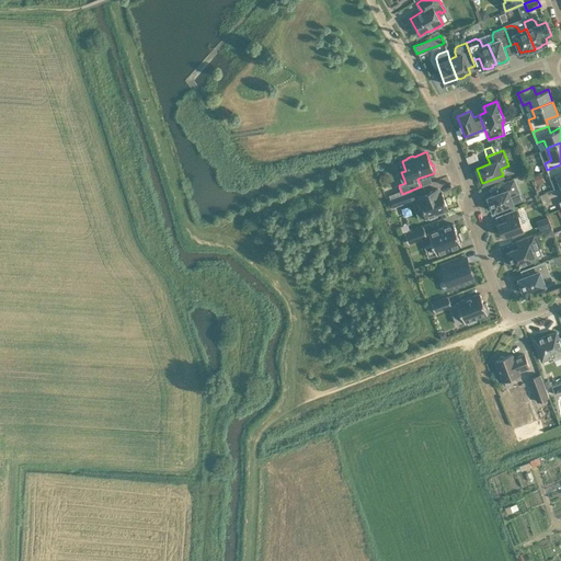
[(560,185),(560,164),(547,170),(551,182),(554,189),(560,185)]
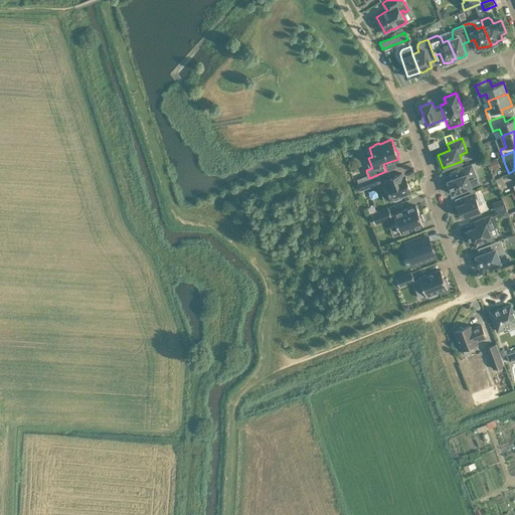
[(480,160),(479,161),(481,167),(485,165),(489,164),(486,158),(480,160)]
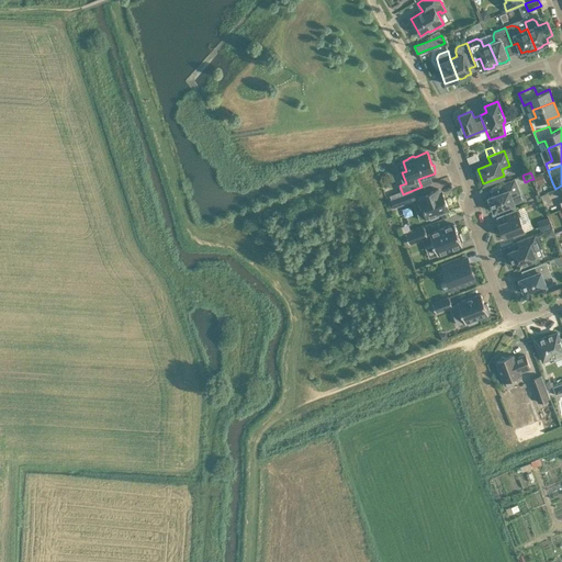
[(546,181),(542,173),(534,177),(537,184),(546,181)]
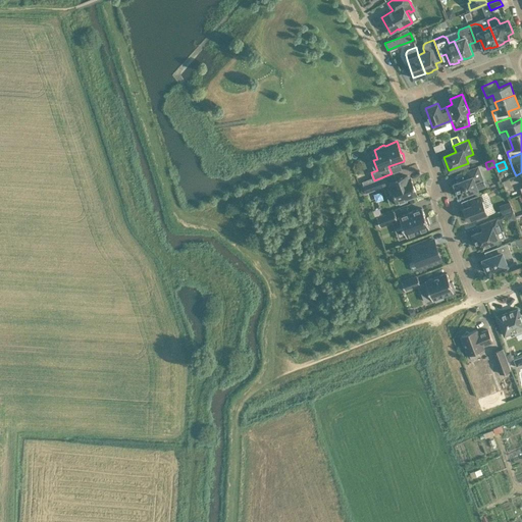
[(478,166),(463,172),(465,178),(454,183),(456,186),(454,187),(457,193),(458,192),(459,196),(478,189),(475,181),(483,179),(478,166)]
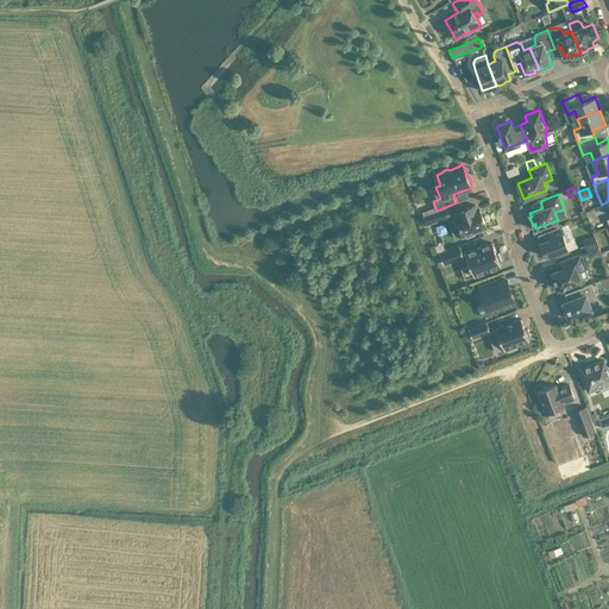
[(487,227),(479,207),(477,208),(476,205),(457,212),(458,215),(456,215),(463,236),(466,234),(468,237),(475,234),(473,232),(487,227)]
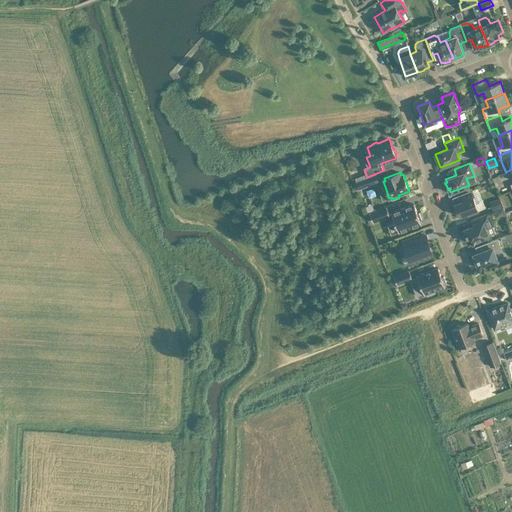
[(378,181),(376,173),(356,181),(359,188),(378,181)]
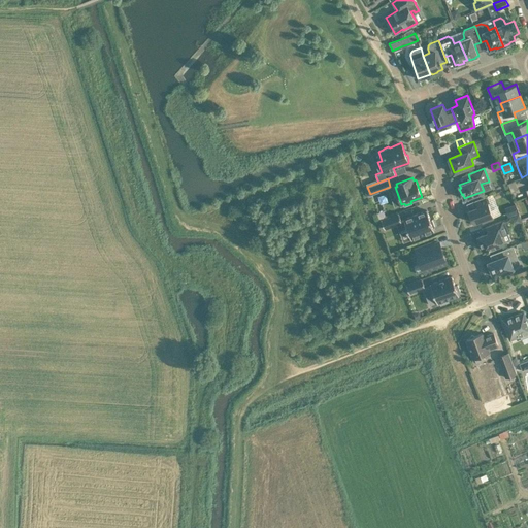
[(488,196),(474,200),(477,206),(469,210),(470,213),(469,213),(471,219),(472,218),(473,222),(482,219),(483,221),(493,217),(489,203),(490,202),(488,196)]
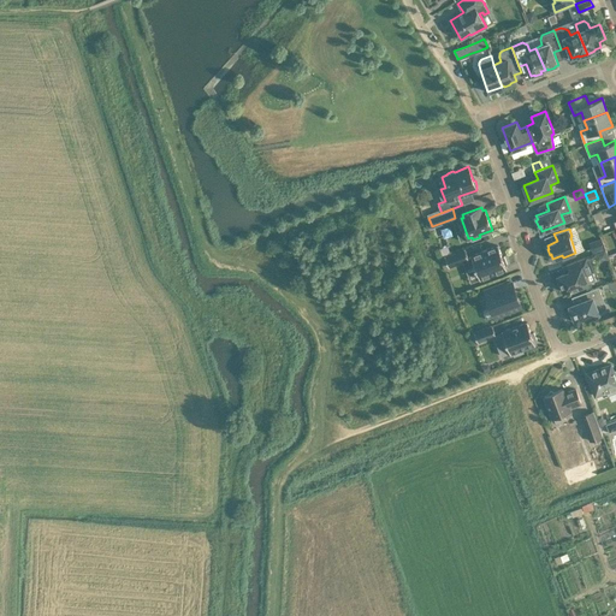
[(588,242),(592,253),(604,249),(600,238),(588,242)]
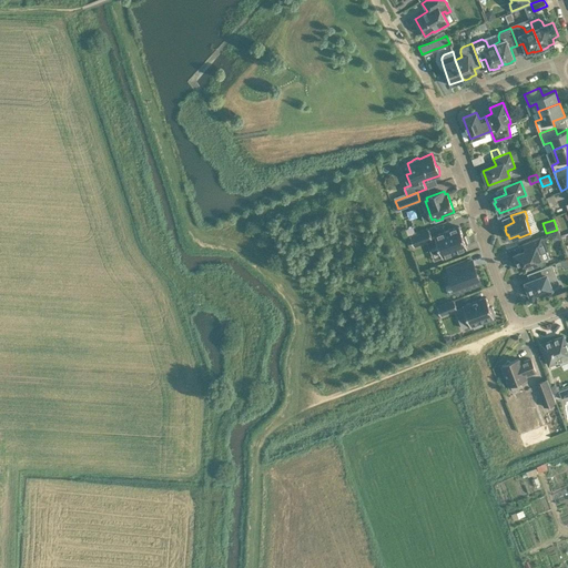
[(437,242),(443,257),(467,247),(466,244),(468,243),(465,236),(464,236),(459,226),(434,235),(435,236),(432,237),(429,230),(411,236),(414,246),(427,241),(426,240),(428,239),(430,244),(437,242)]
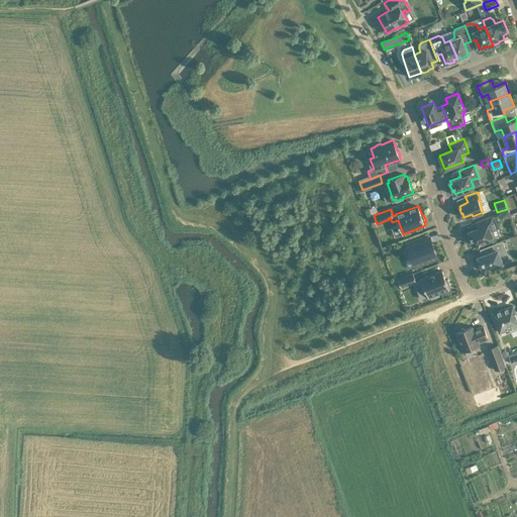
[(508,209),(500,213),(502,218),(506,220),(511,217),(508,209)]
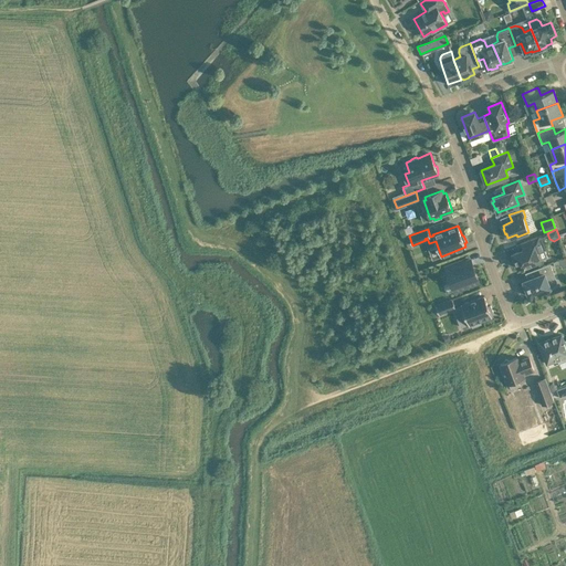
[(522,266),(522,268),(525,266),(525,265),(548,257),(540,236),(522,242),(524,249),(513,253),(514,257),(513,258),(516,264),(517,264),(519,268),(522,266)]
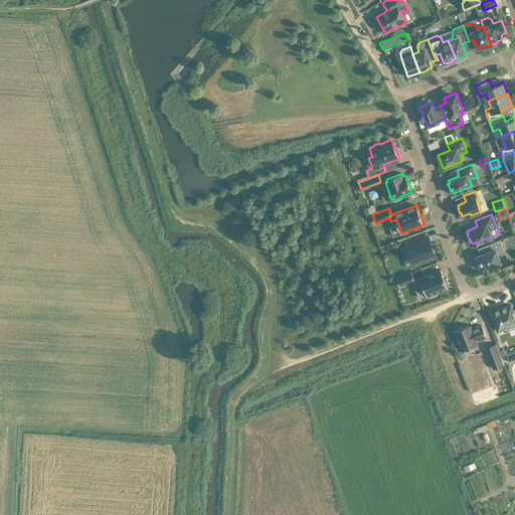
[(422,235),(405,242),(410,256),(404,259),(407,267),(413,265),(414,265),(436,256),(428,235),(423,237),(422,235)]
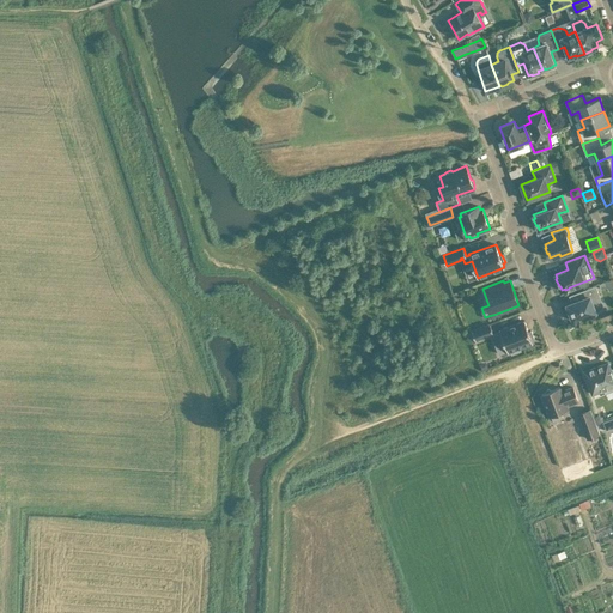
[(572,303),(568,304),(569,308),(568,309),(568,311),(569,315),(570,316),(572,316),(574,321),(596,311),(595,311),(594,307),(594,305),(595,305),(595,304),(596,303),(596,302),(596,301),(598,301),(598,299),(598,298),(596,298),(600,297),(596,285),(578,292),(581,299),(572,303)]
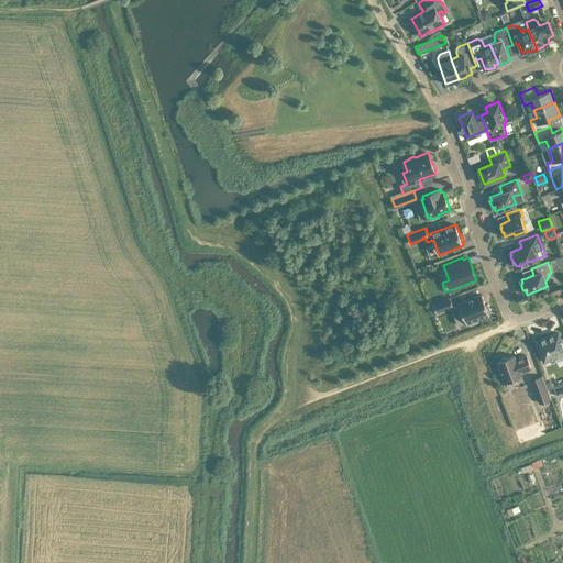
[(482,294),(460,302),(463,312),(454,315),(459,326),(466,322),(467,323),(470,322),(471,324),(478,321),(478,319),(489,315),(489,312),(492,311),(488,304),(486,304),(482,294)]
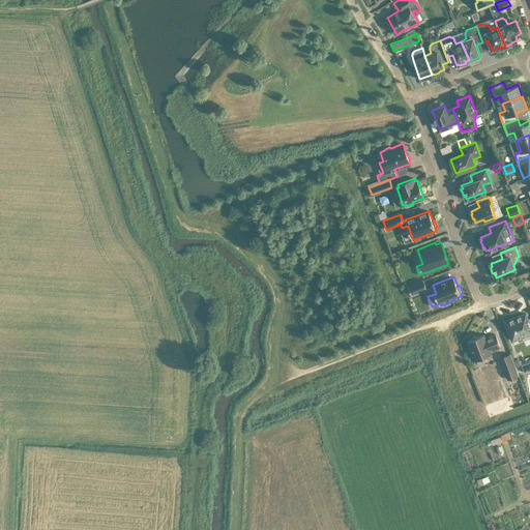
[(409,286),(412,294),(427,288),(423,281),(409,286)]
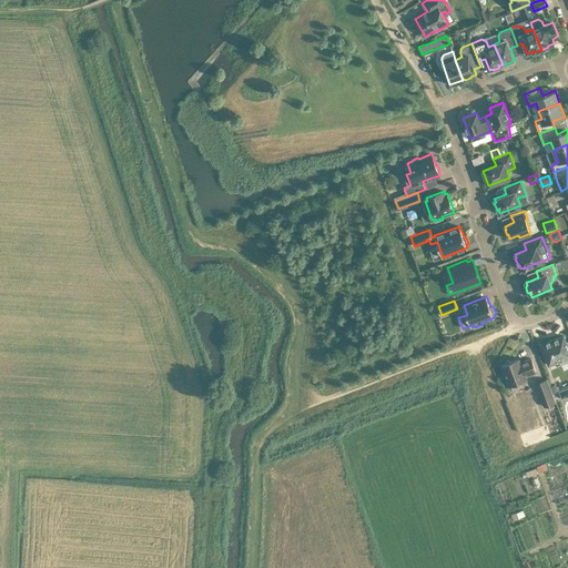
[(567,341),(566,342),(564,335),(541,344),(549,365),(560,361),(561,363),(567,359),(567,341)]
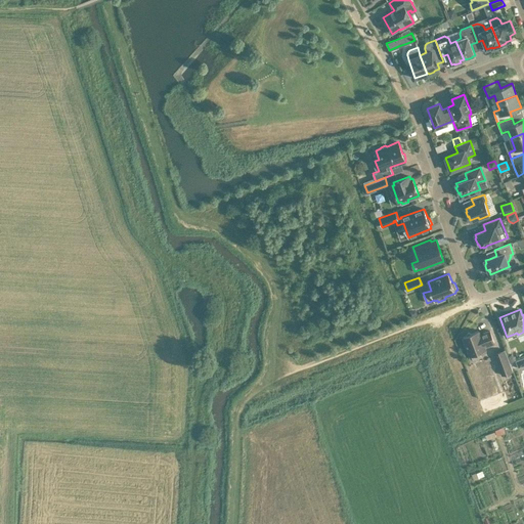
[(472,334),(468,332),(467,335),(464,337),(465,340),(464,343),(467,345),(471,355),(486,349),(484,346),(494,343),(490,331),(480,335),(478,331),(472,334)]
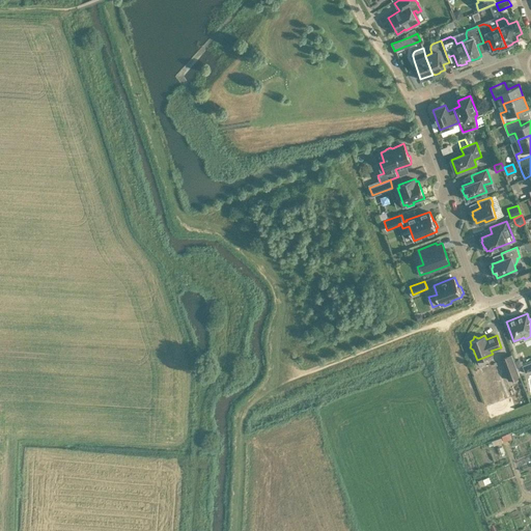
[(509,380),(520,375),(516,367),(514,361),(511,354),(501,358),(509,380)]
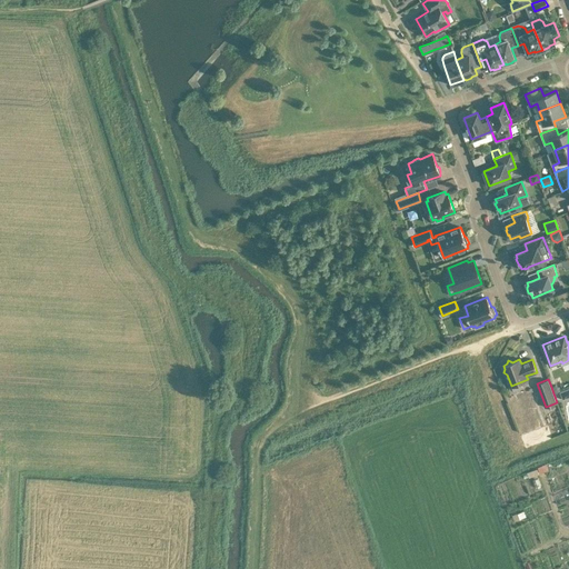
[(546,429),(528,436),(531,445),(549,438),(546,429)]
